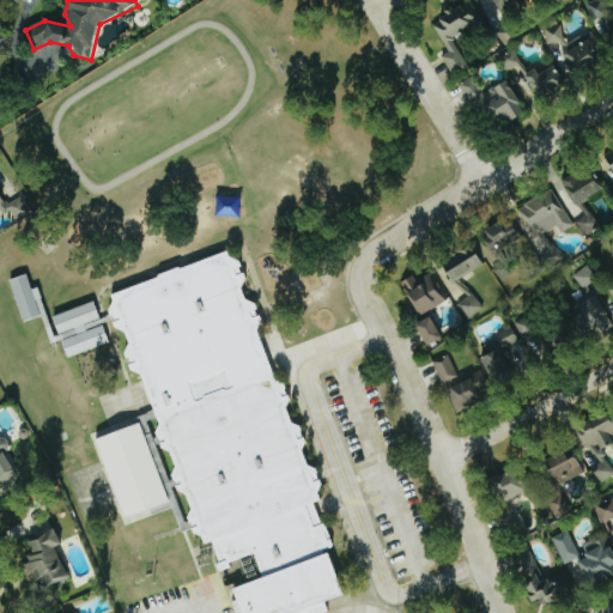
[(491,0),(505,16),(522,0),(491,0)]
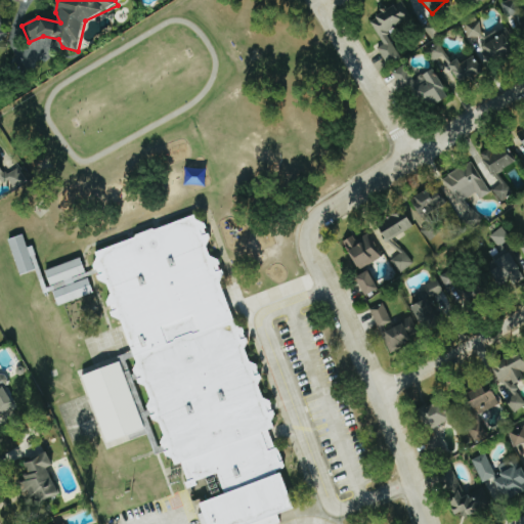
[(523,13),(519,0),(512,0),(503,3),(508,19),(523,13)]
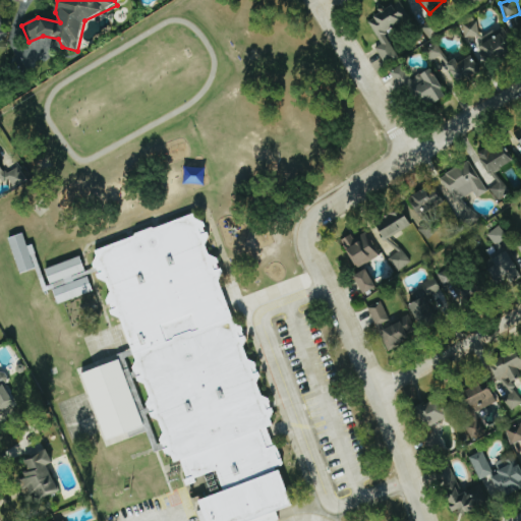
[(400,56),(385,33),(410,16),(399,1),(368,21),(384,44),(377,48),(388,64),(400,56)]
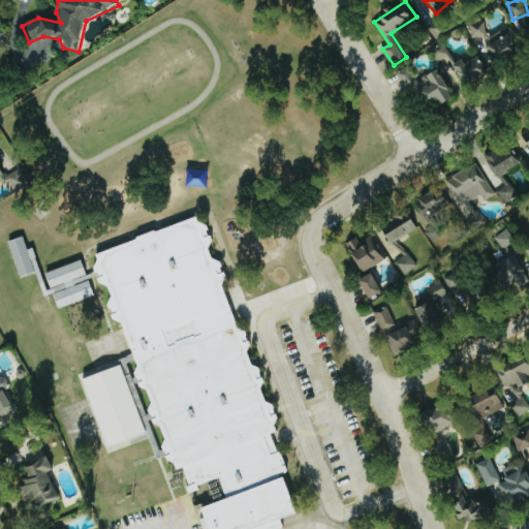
[(429,28),(438,39),(448,30),(439,20),(429,28)]
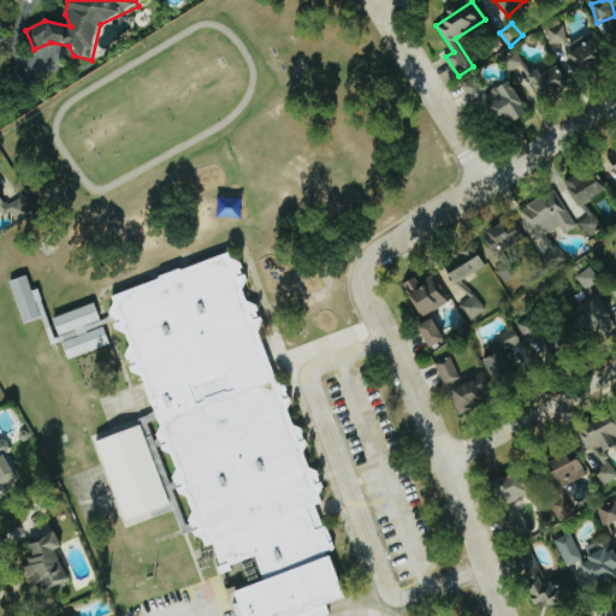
[(555,48),(570,40),(562,24),(546,33),(555,48)]
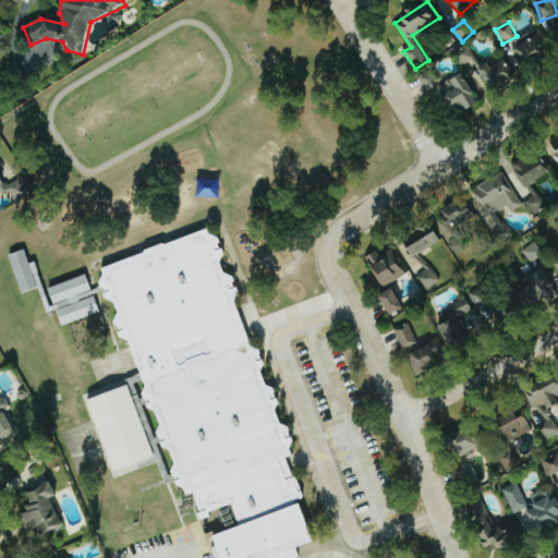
[(538,32),(513,46),(524,67),(550,53),(538,32)]
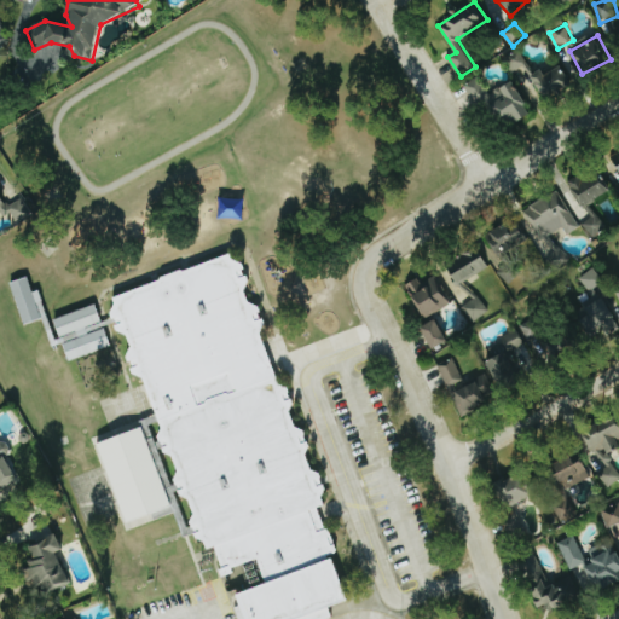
[(507,57),(516,75),(531,68),(522,50),(507,57)]
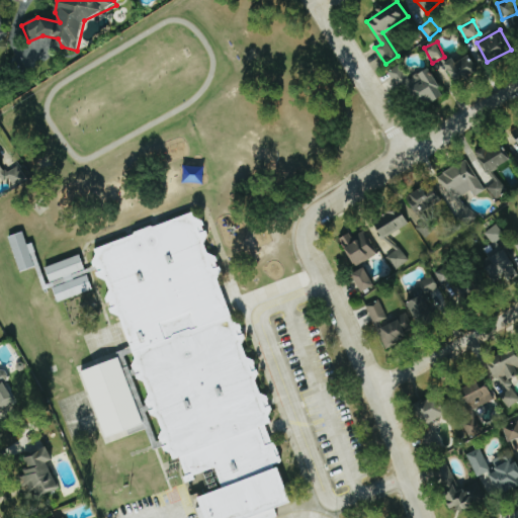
[(447,67),(458,84),(480,70),(468,53),(447,67)]
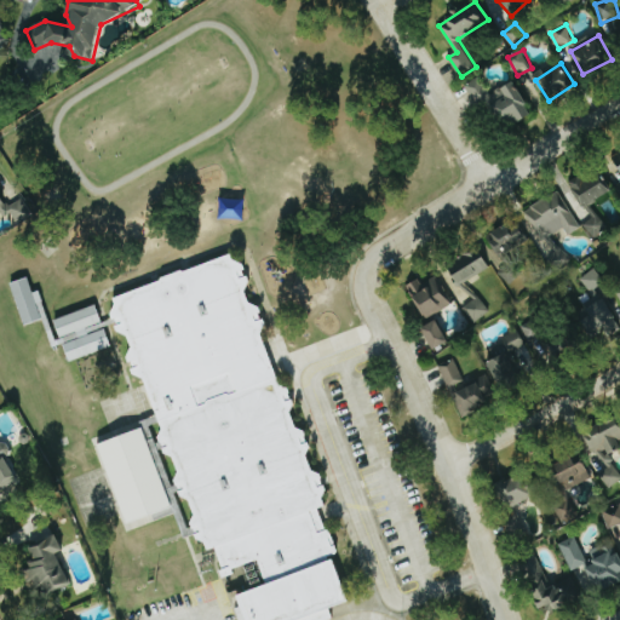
[(515,81),(489,95),(481,78),(471,84),(498,132),(533,114),(515,81)]
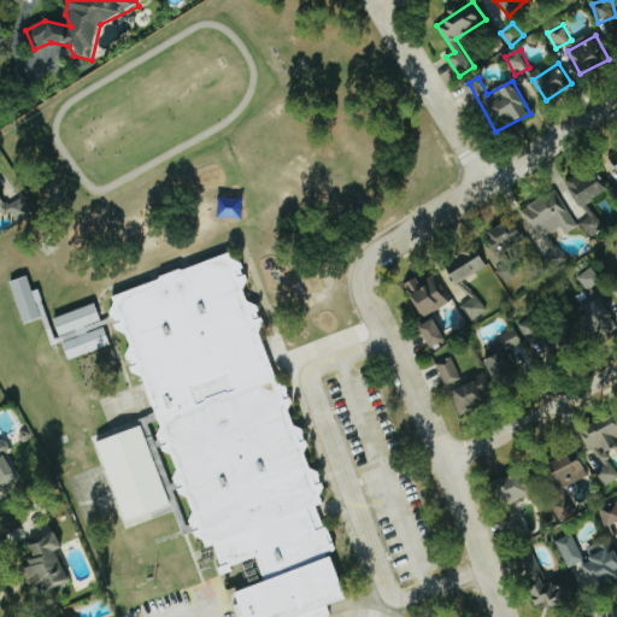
[(609,192),(597,172),(582,181),(579,175),(568,182),(582,207),(609,192)]
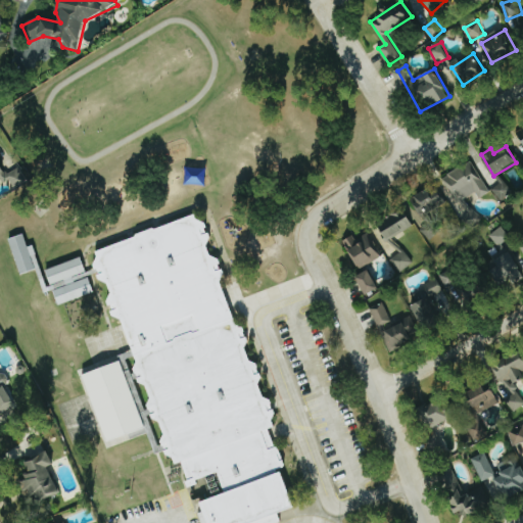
[(442,180),(459,205),(476,193),(480,199),(491,192),(471,160),(442,180)]
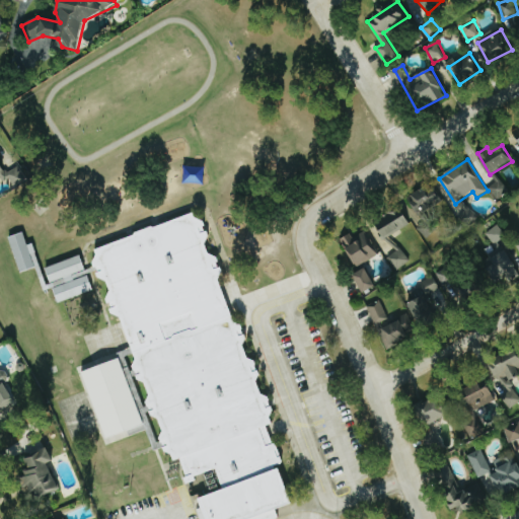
[(16,188),(27,179),(18,167),(7,174),(16,188)]
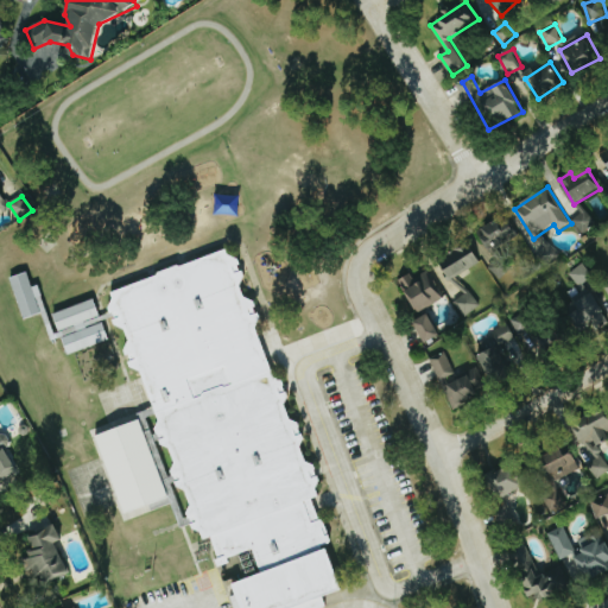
[(480,229),(488,251),(518,240),(510,217),(480,229)]
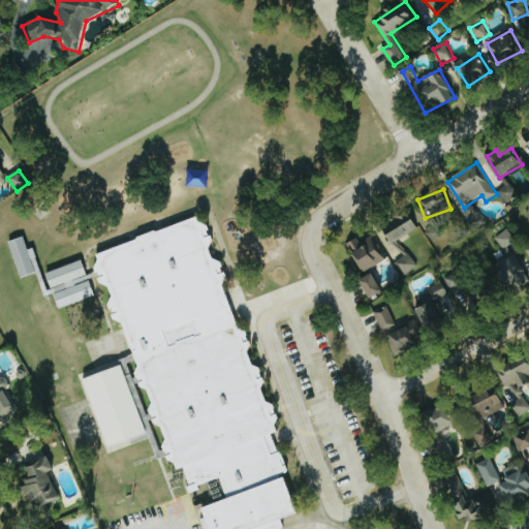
[(390,242),(418,231),(412,213),(383,223),(390,242)]
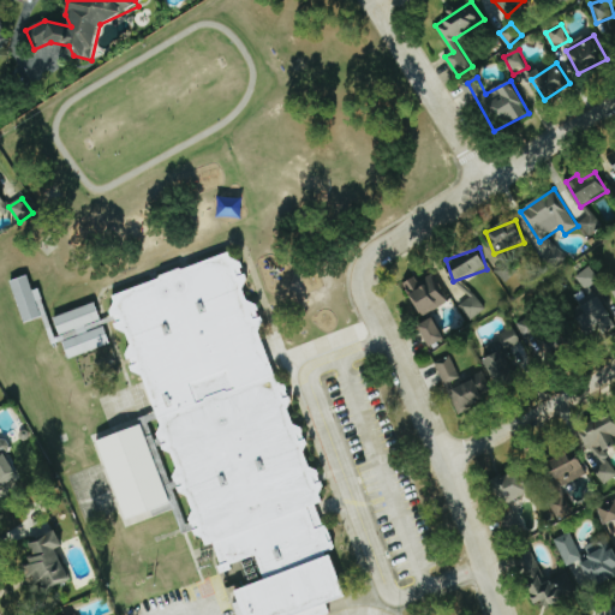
[(112,294),(226,250),(322,501),(311,505),(345,596),(294,614),(242,614),(216,541),(204,545),(112,294)]
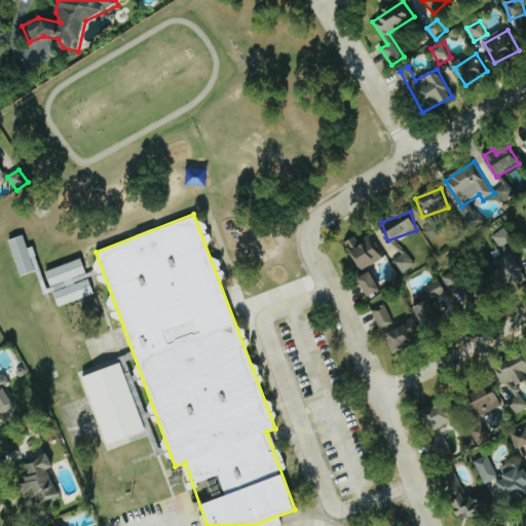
[(502,250),(515,241),(505,228),(493,236),(502,250)]
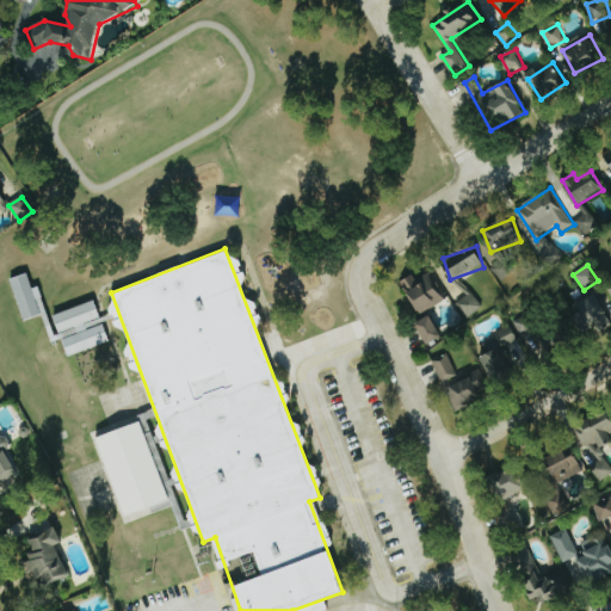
[(445,301),(429,270),(403,284),(421,315),(445,301)]
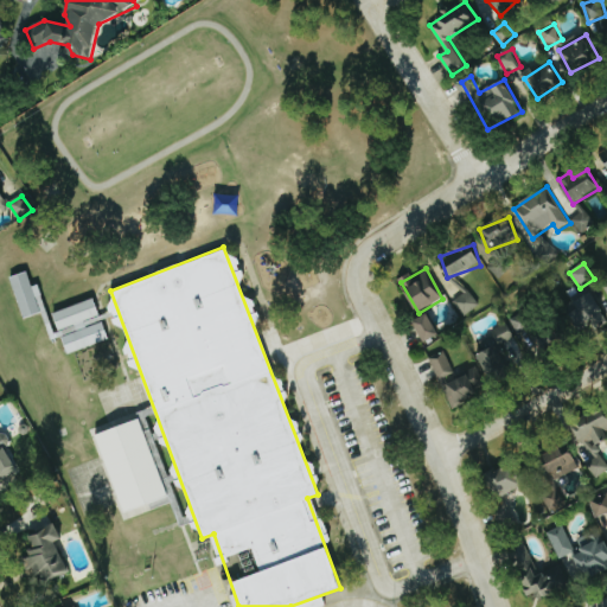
[(39,285),(33,287),(29,272),(11,278),(24,319),(43,313),(38,301),(44,300),(39,285)]
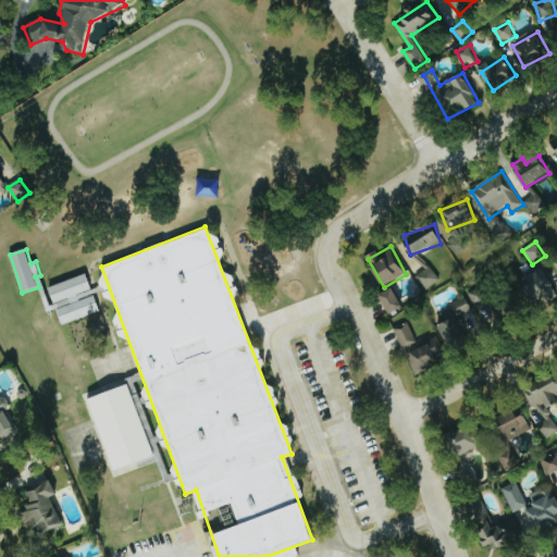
[(556,293),(556,289),(542,267),(525,276),(531,284),(522,288),(534,308),(556,293)]
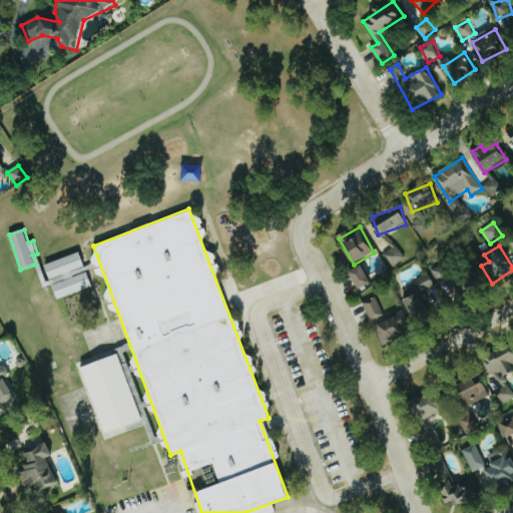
[(406,260),(399,246),(385,253),(392,268),(406,260)]
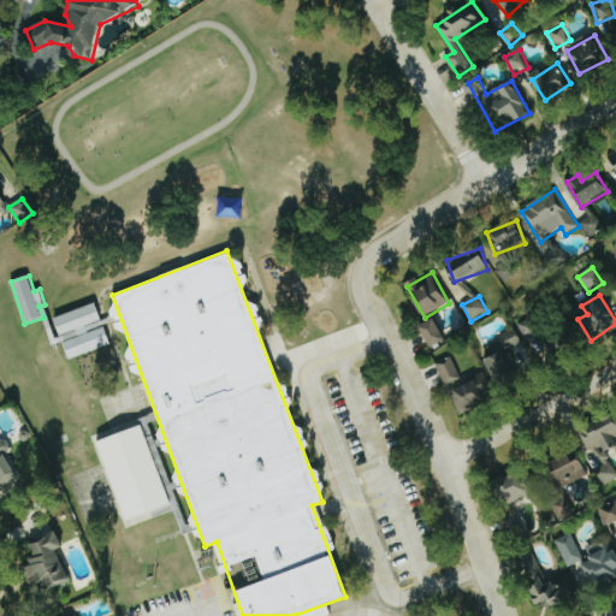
[(61,336),(102,320),(96,303),(54,318),(61,336)]
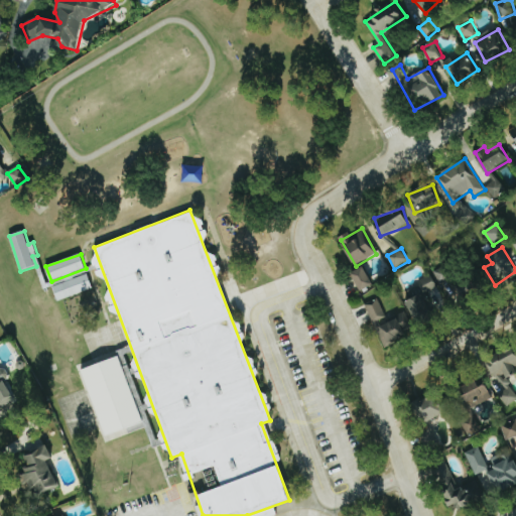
[(375,285),(365,266),(352,273),(362,292),(375,285)]
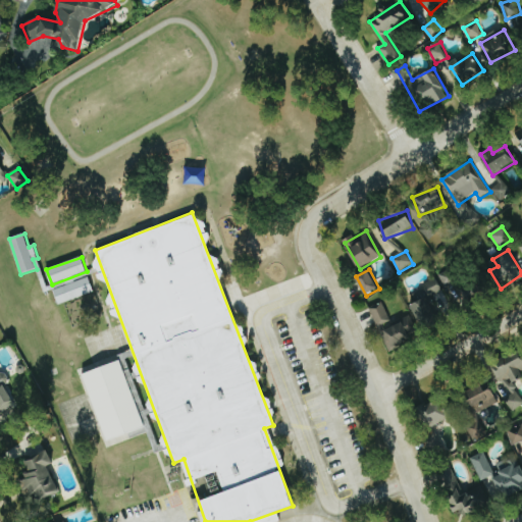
[(95,292),(89,277),(54,291),(60,305),(95,292)]
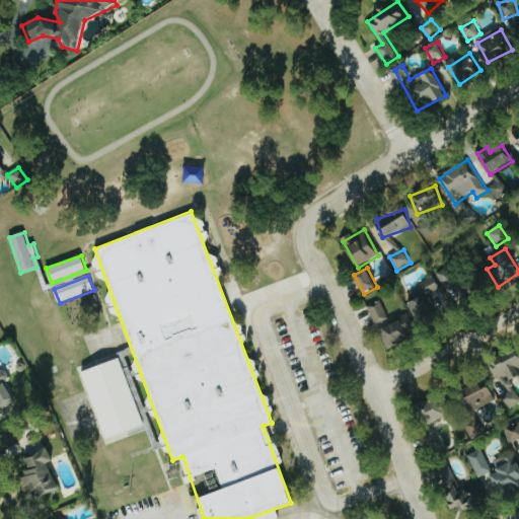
[(436,317),(427,296),(410,304),(419,325),(436,317)]
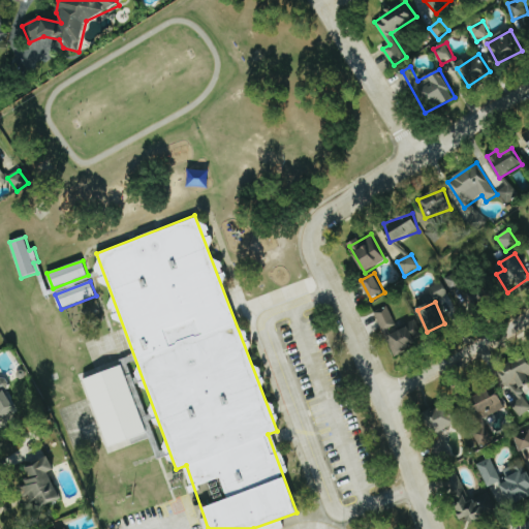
[(383,332),(397,325),(387,306),(375,312),(383,332)]
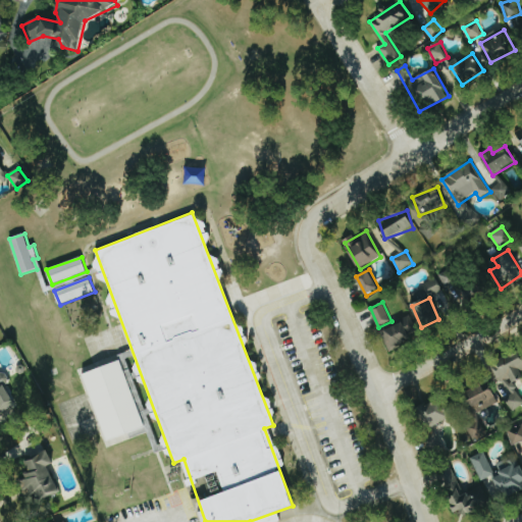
[(420,336),(410,318),(381,332),(390,352),(420,336)]
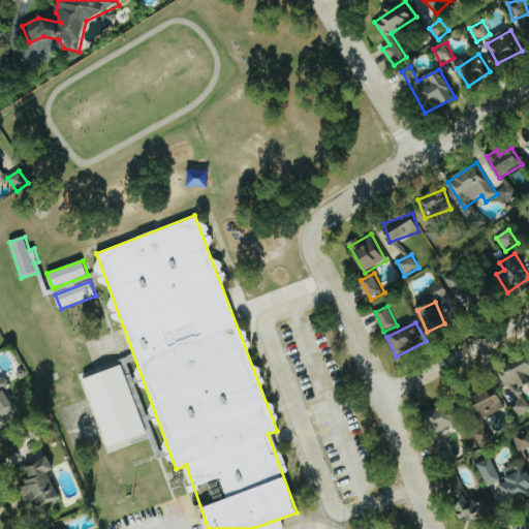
[(528,358),(528,356),(500,369),(520,416),(528,411),(528,405),(522,386),(528,383),(528,358)]
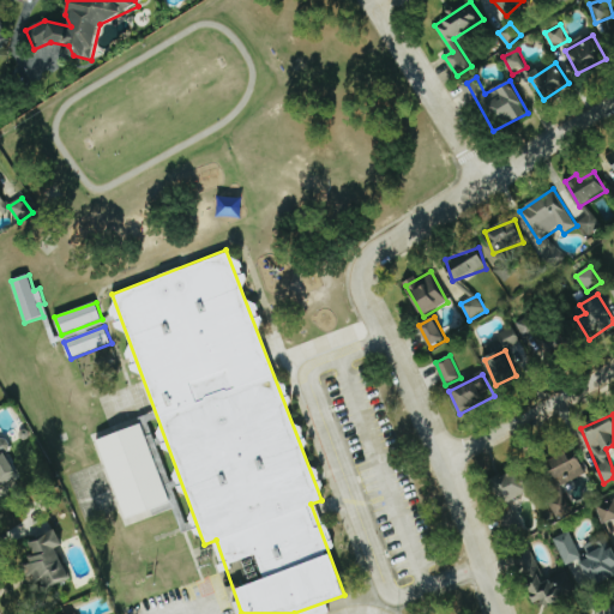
[(0,486),(19,476),(6,452),(12,449),(6,438),(0,440),(0,486)]
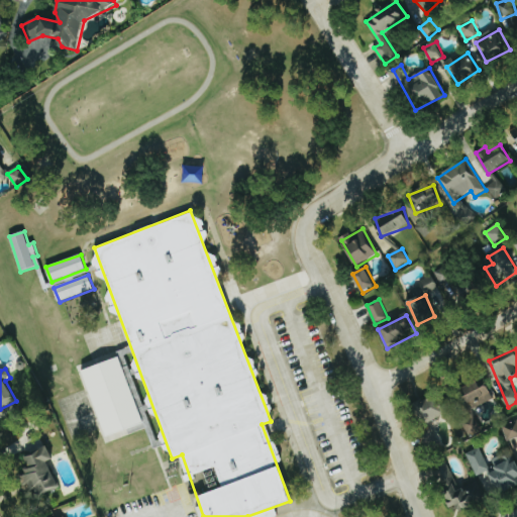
[(489,386),(482,389),(479,382),(464,387),(472,409),(494,401),(489,386)]
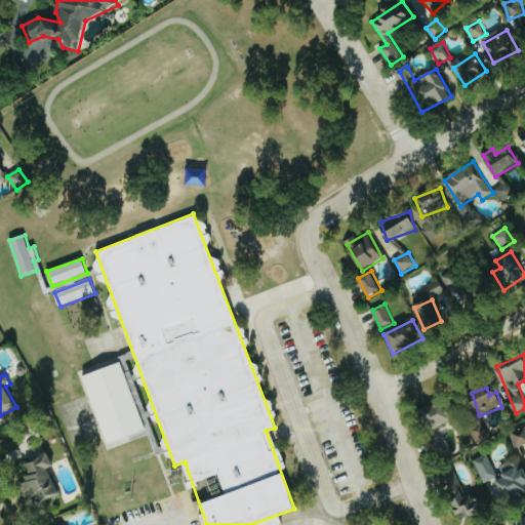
[(431,430),(453,422),(446,403),(425,410),(431,430)]
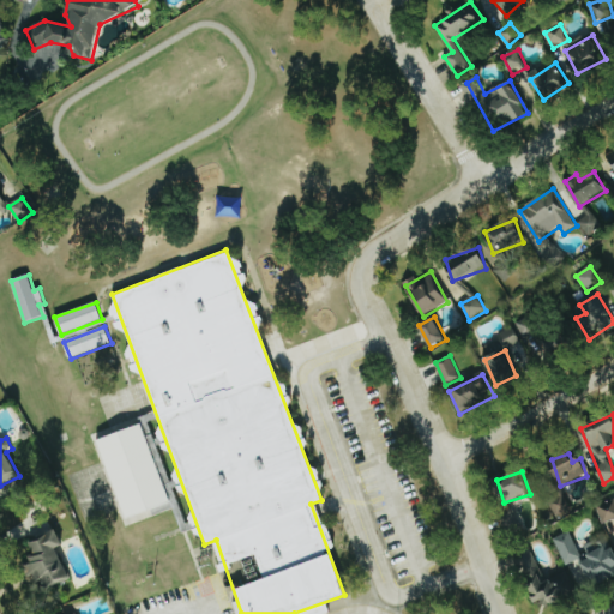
[(558,518),(572,511),(564,495),(549,501),(558,518)]
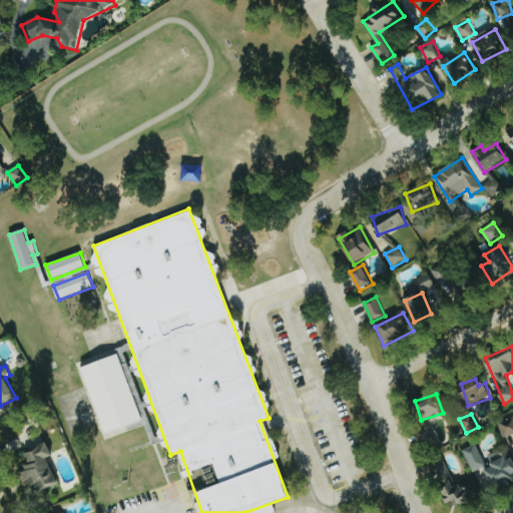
[(505,438),(512,434),(512,418),(499,424),(505,438)]
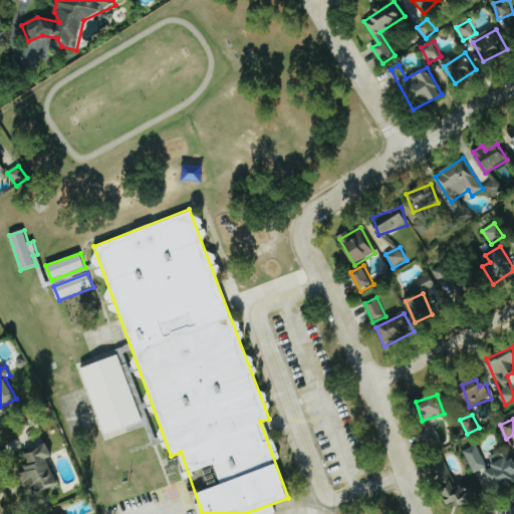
[(58,486),(48,459),(53,458),(48,446),(24,455),(30,471),(20,475),(25,489),(37,484),(40,492),(58,486)]
